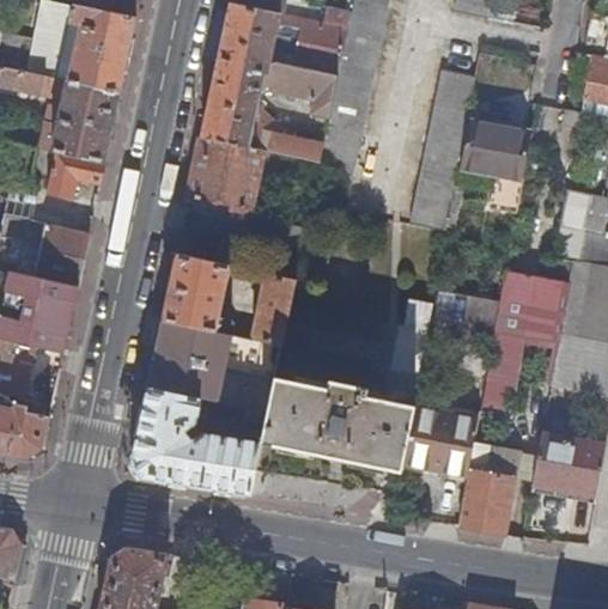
[(71,4),(52,0),(43,40),(36,73),(54,77),(58,62),(67,20),(71,4)]
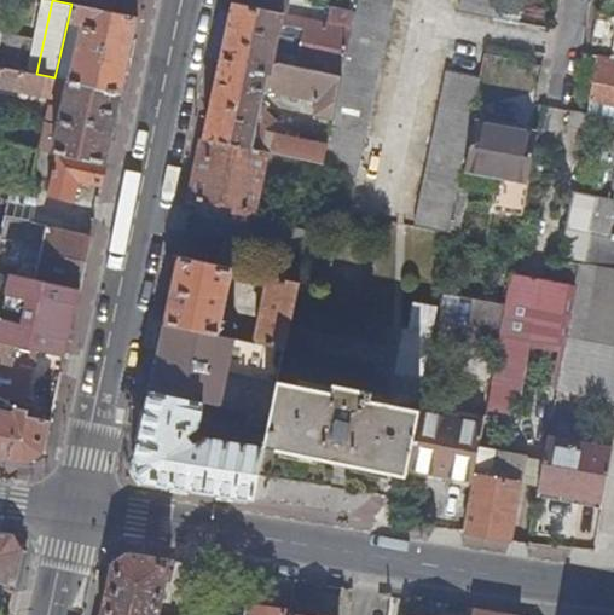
[(86,0),(85,7),(133,18),(137,0),(86,0)]
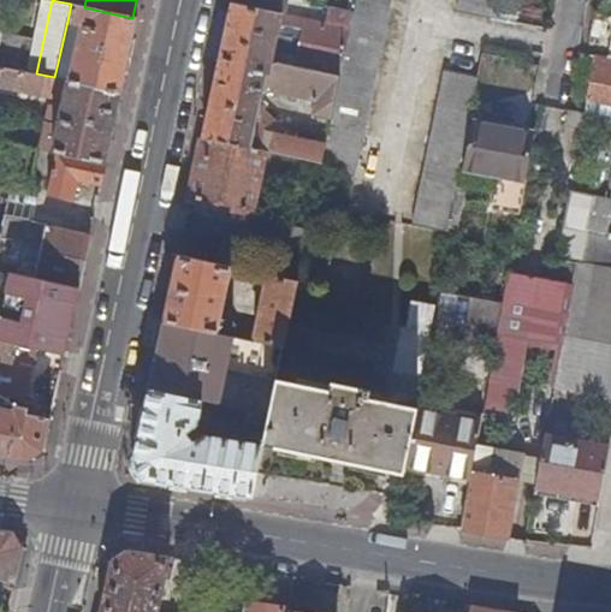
[(318,161),(310,203),(344,211),(386,0),(353,0),(348,27),(330,116),(327,116),(322,142),(318,161)]
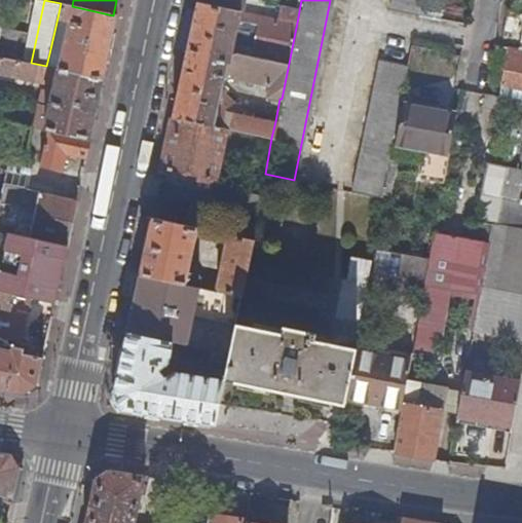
[(387,0),(386,8),(415,13),(417,0),(387,0)]
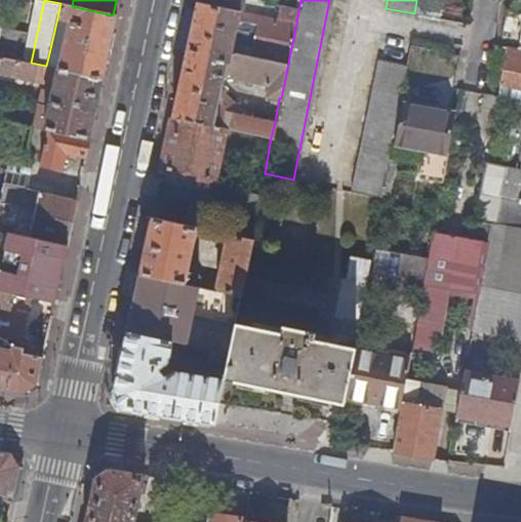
[(296,23),(218,6),(196,1),(171,116),(223,127),(271,137),(275,121),(239,114),(232,112),(230,120),(212,117),(218,87),(222,75),(267,85),(265,95),(279,98),(281,98),(296,23)]
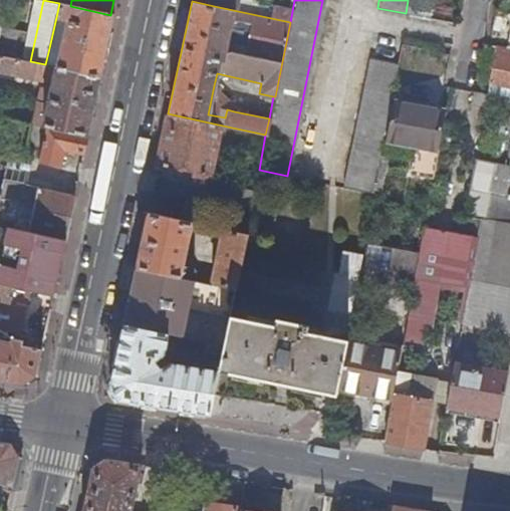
[(110,15),(70,6),(59,3),(56,17),(65,19),(58,55),(48,52),(45,64),(98,75),(110,15)]
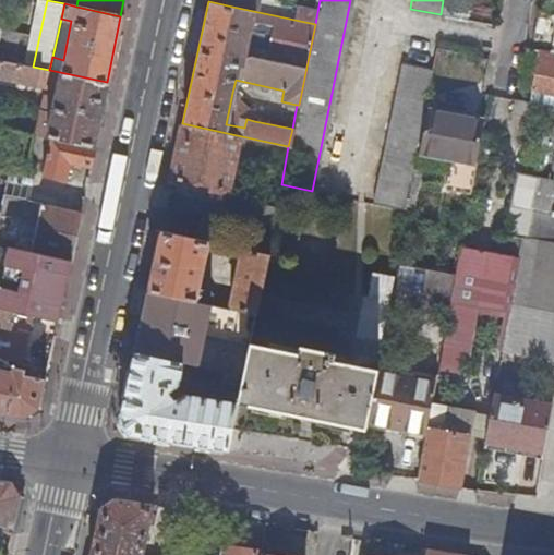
[(71,21),(61,19),(52,57),(63,60),(71,21)]
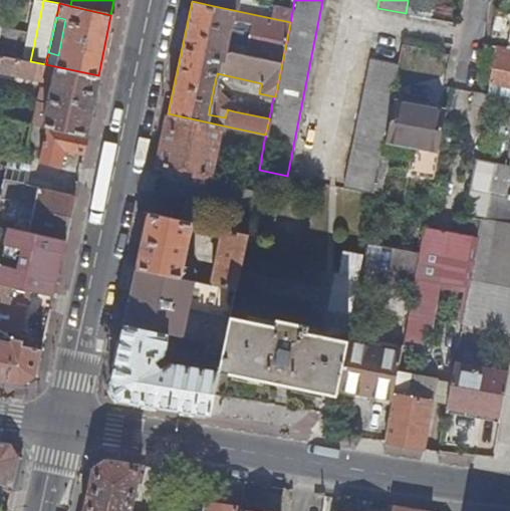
[(0,54),(30,61),(36,33),(0,25),(0,54)]
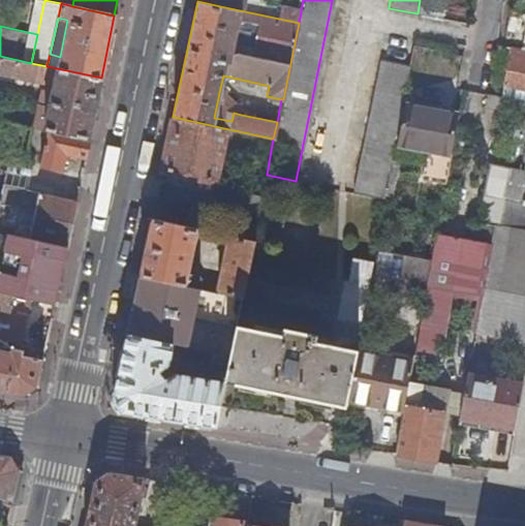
[(508,87),(524,89),(524,51),(519,50),(508,48),(501,86),(508,87)]
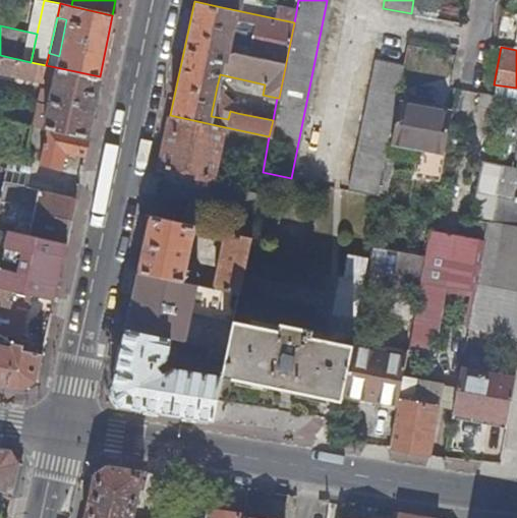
[(0,71),(51,83),(49,94),(40,91),(37,103),(47,105),(43,126),(46,126),(87,136),(100,76),(46,65),(31,62),(0,55),(0,71)]
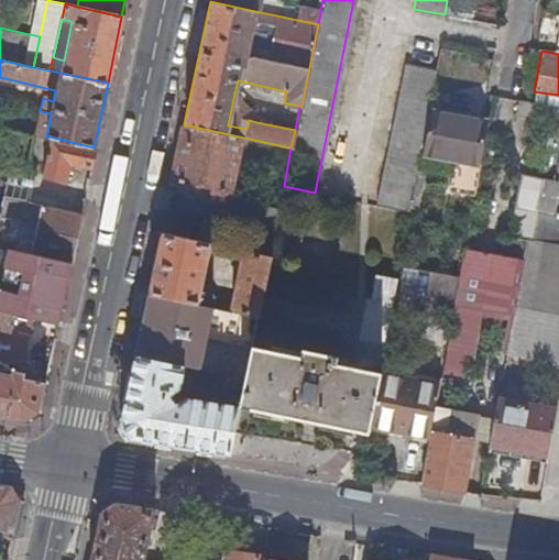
[(404,63),(375,204),(405,210),(434,68),(404,63)]
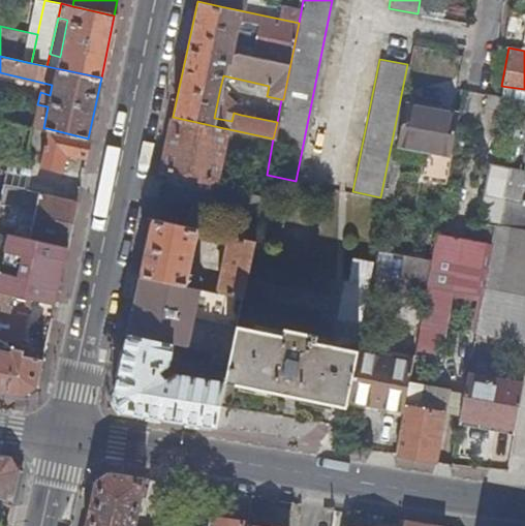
[(506,97),(517,99),(524,100),(524,89),(508,87),(506,97)]
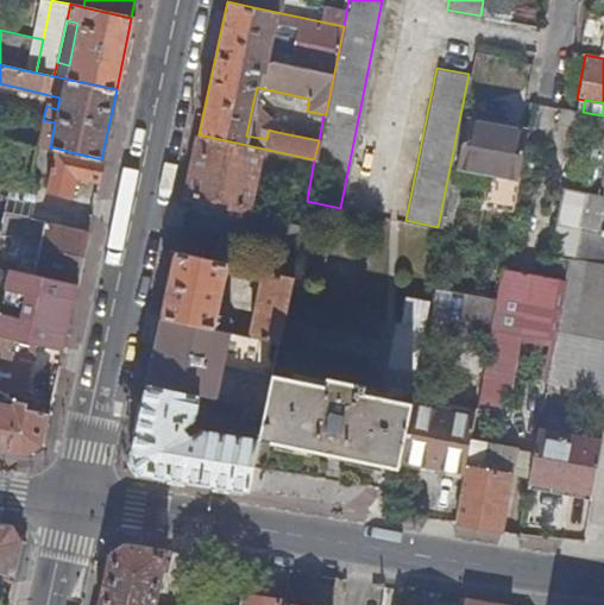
[(269,130),(277,132),(277,126),(253,101),(246,136),(266,139),(269,130)]
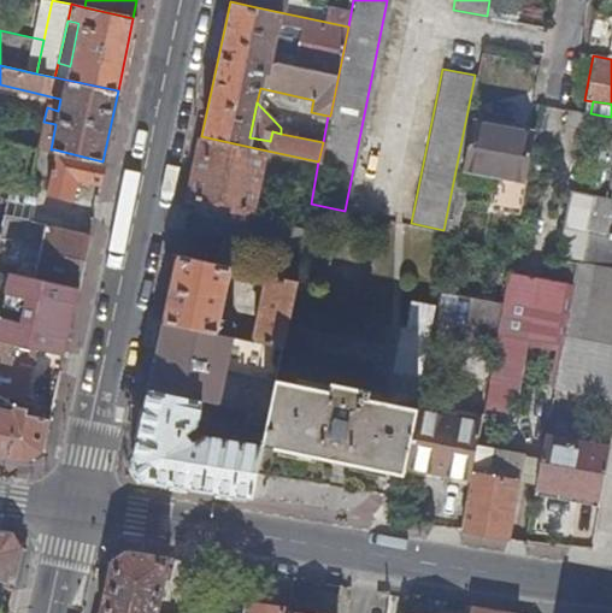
[(563,123),(600,130),(602,116),(590,113),(575,111),(566,108),(563,123)]
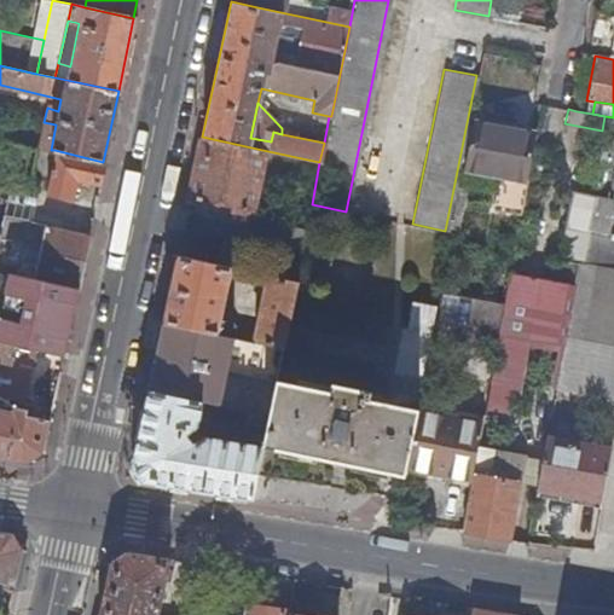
[(463,168),(526,180),(534,134),(471,121),(463,168)]
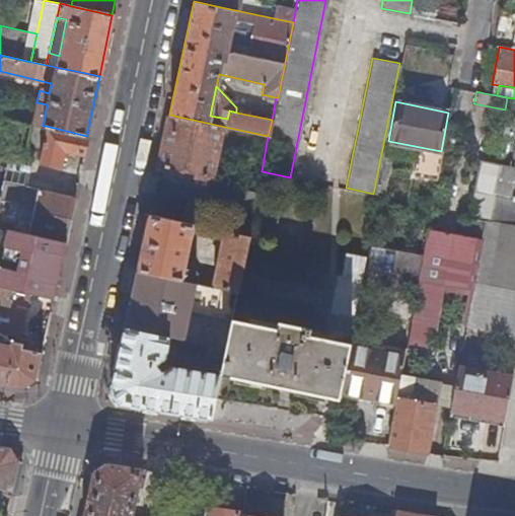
[(47,104),(37,102),(31,124),(43,126),(47,104)]
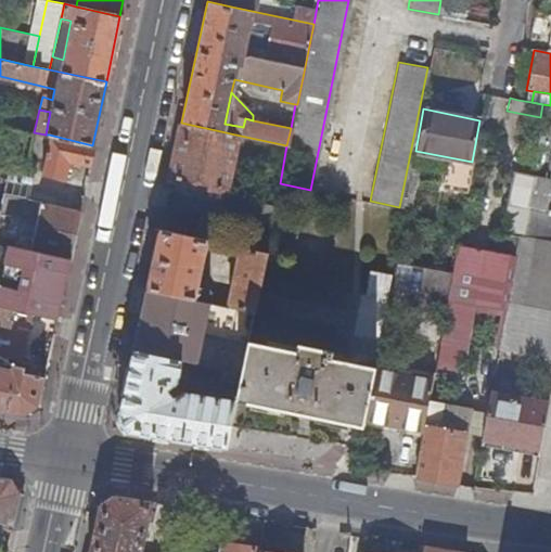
[(223,190),(235,135),(181,123),(168,179),(223,190)]
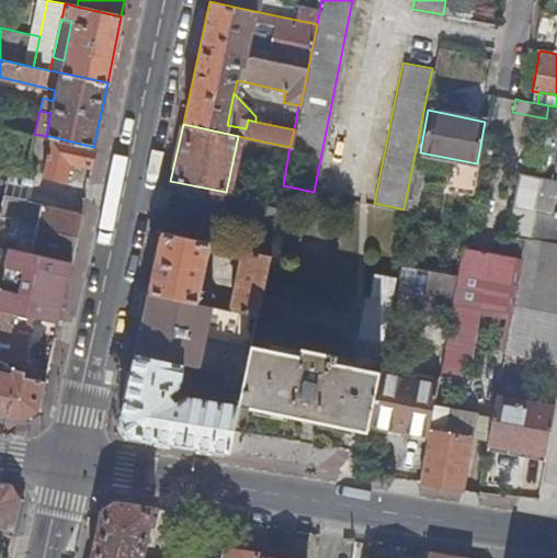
[(0,205),(2,196),(11,198),(24,202),(32,203),(79,213),(82,196),(31,185),(33,169),(26,168),(8,163),(18,129),(0,125),(0,205)]
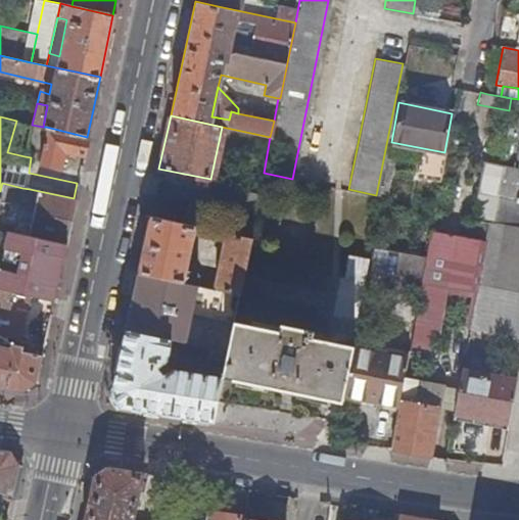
[(32,124),(16,121),(7,152),(25,156),(32,124)]
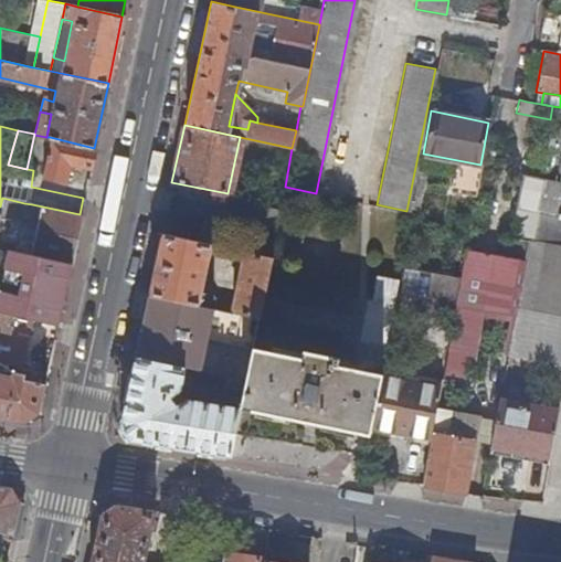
[(69,163),(90,168),(94,148),(50,137),(41,177),(65,182),(69,163)]
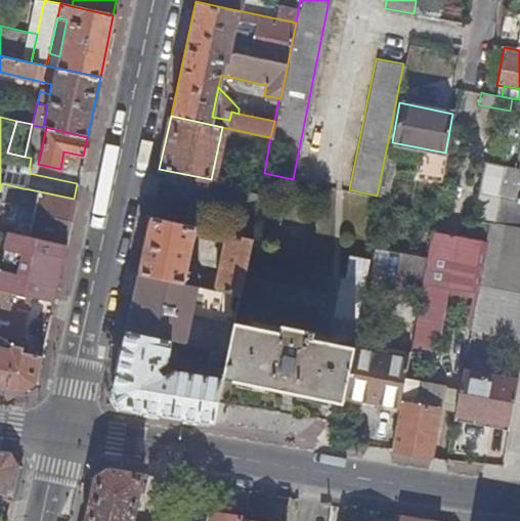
[(493,196),(519,201),(519,168),(518,168),(500,165),(493,196)]
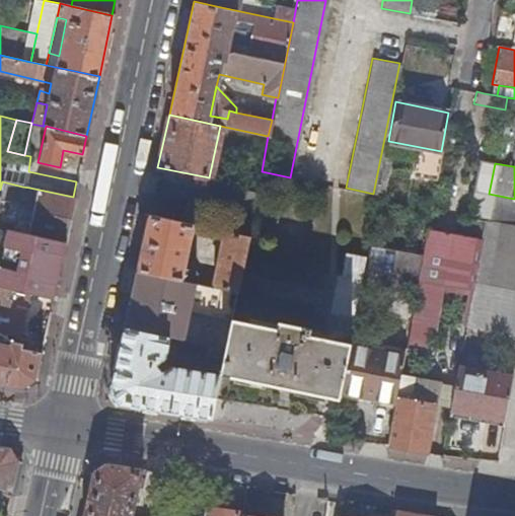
[(22,187),(10,183),(9,193),(21,195),(22,187)]
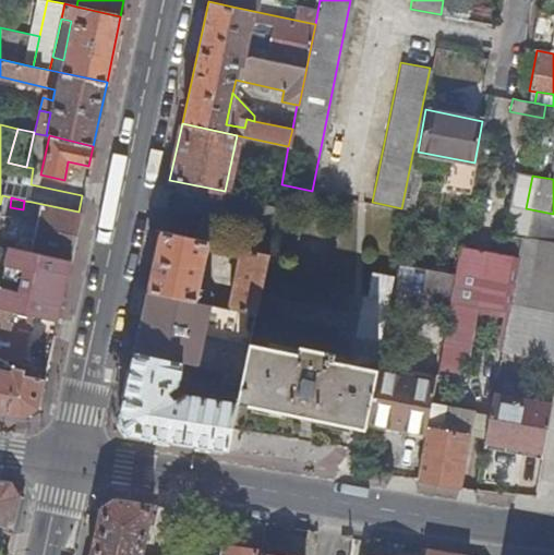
[(28,250),(69,258),(79,212),(32,202),(31,207),(37,209),(28,250)]
